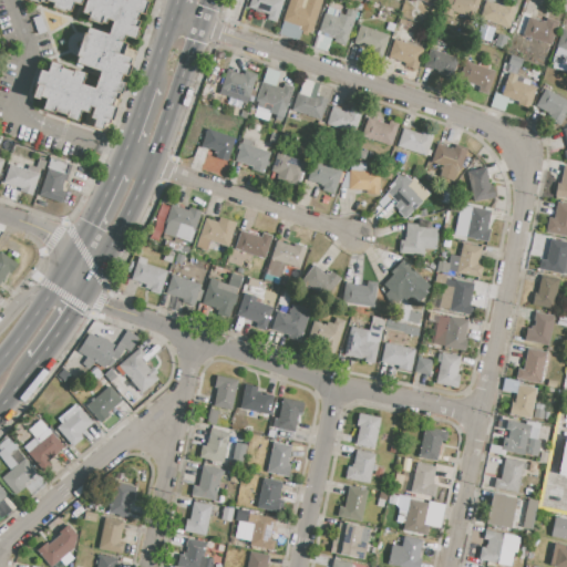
[(103,33),(105,26),(100,23),(99,26),(85,21),(88,16),(81,12),(82,8),(74,4),(71,12),(65,10),(64,13),(51,8),(52,3),(47,1),(45,4),(39,1),(38,3),(28,0),(147,0),(143,16),(138,14),(136,21),(138,21),(137,26),(140,27),(135,40),(120,34),(117,42),(125,44),(122,55),(133,59),(127,76),(123,75),(120,83),(124,84),(121,95),(119,94),(116,101),(113,100),(112,105),(116,106),(110,124),(105,133),(83,125),(86,114),(80,112),(76,123),(64,119),(65,115),(53,111),(52,114),(40,111),(43,101),(30,96),(39,70),(47,72),(50,62),(61,66),(61,69),(72,72),(73,71),(84,74),(81,84),(93,89),(100,72),(74,63),(76,58),(74,57),(82,32),(84,33),(86,28),(103,33)]
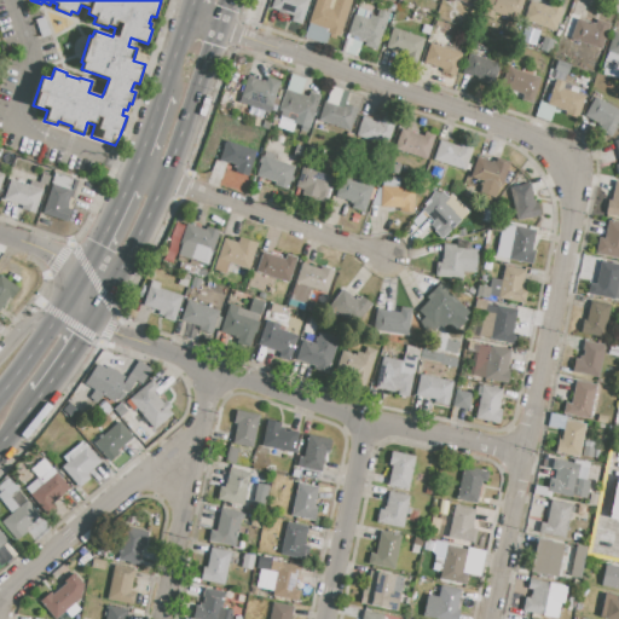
[(271,7),(273,0),(308,0),(301,23),(291,21),(293,16),(271,7)]
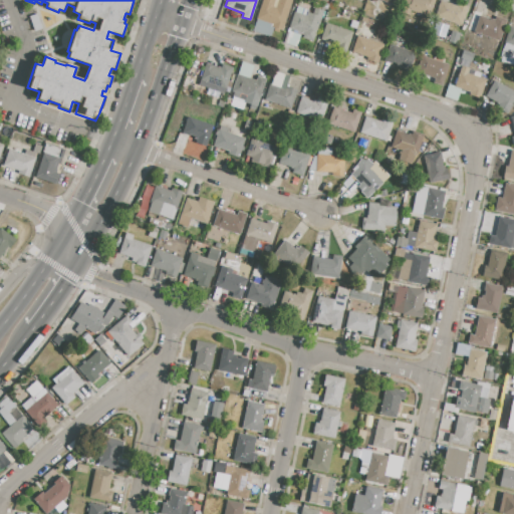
[(257,18),(262,0),(275,0),(274,5),(276,6),(277,0),(291,0),(282,30),(279,29),(278,33),(273,31),(274,28),(271,27),(272,23),(257,18)]
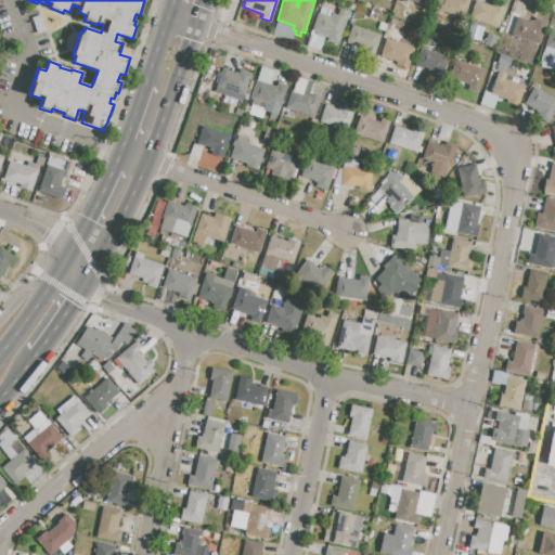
[(437,0),(468,0),(464,18),(442,11),(440,16),(433,13),(437,0)]
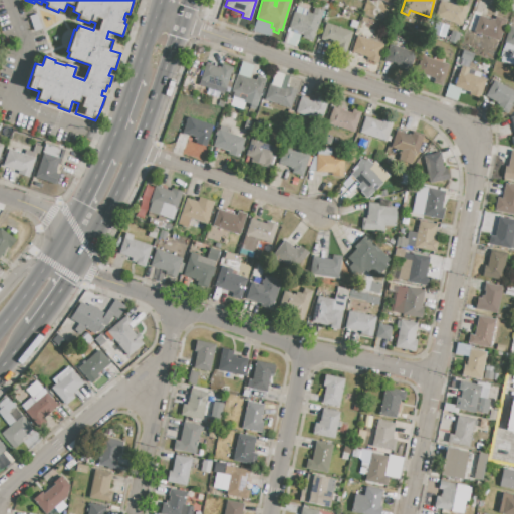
[(441,0),(466,9),(460,25),(435,16),(441,0)]
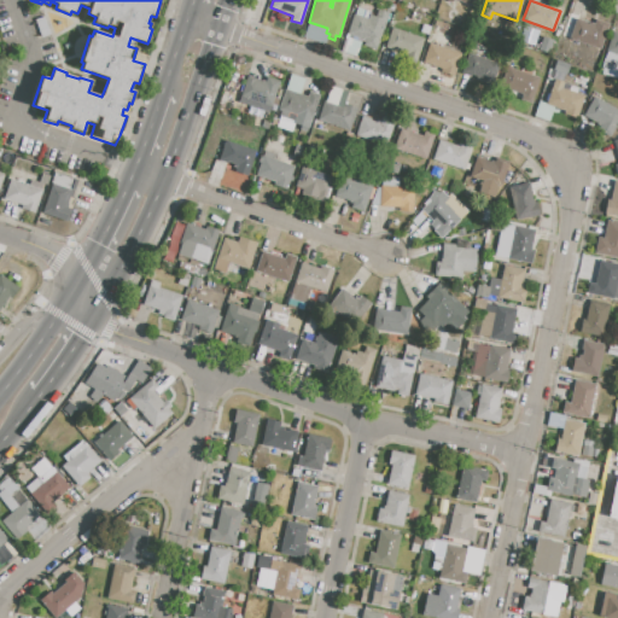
[(348,34),(354,15),(367,19),(369,15),(375,17),(378,10),(389,13),(377,51),(362,45),(363,40),(348,34)]
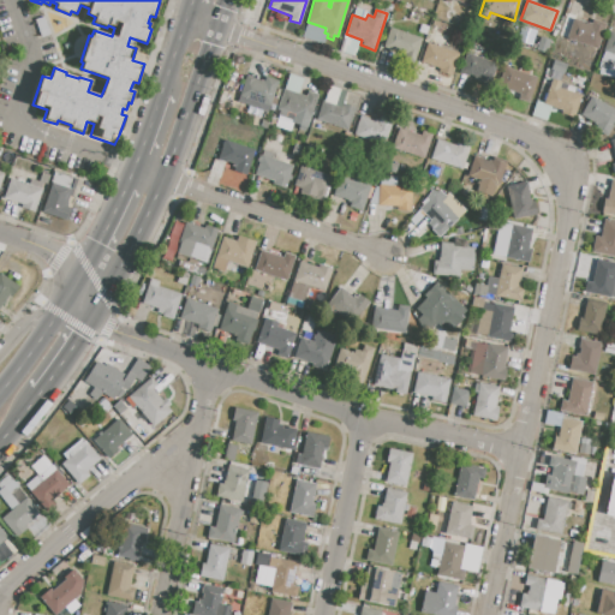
[(573,19),(587,24),(587,23),(591,24),(592,19),(605,24),(597,48),(567,37),(573,19)]
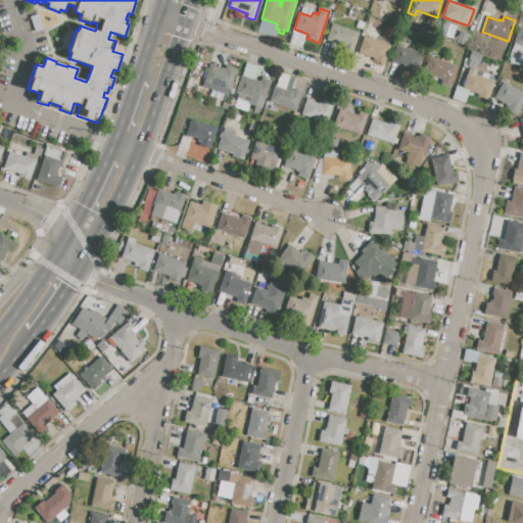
[(332,24),(360,34),(352,53),(344,50),(345,45),(337,42),(336,44),(326,40),(332,24)]
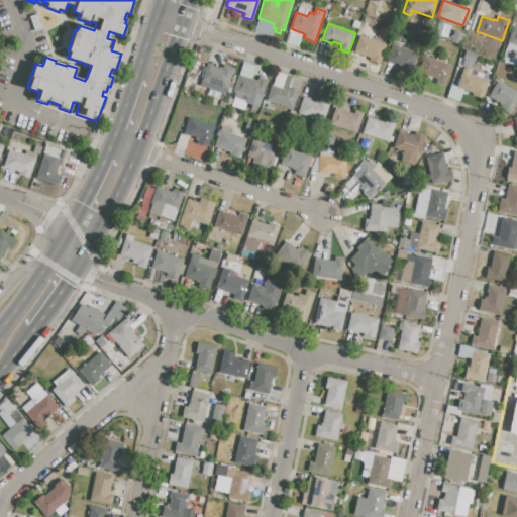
[(512,26),(516,27),(516,45),(507,42),(512,26)]
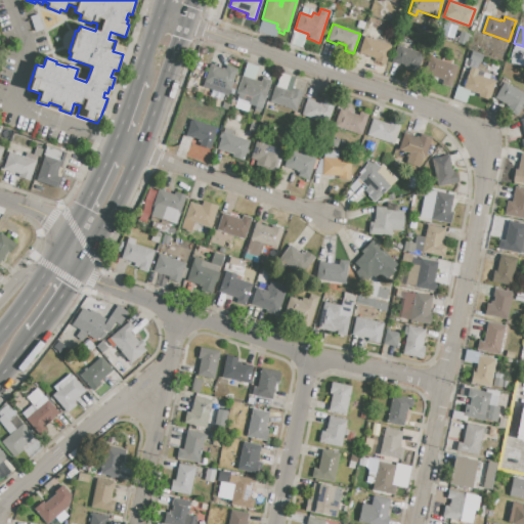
[(460,31),(470,34),(466,46),(455,43),(460,31)]
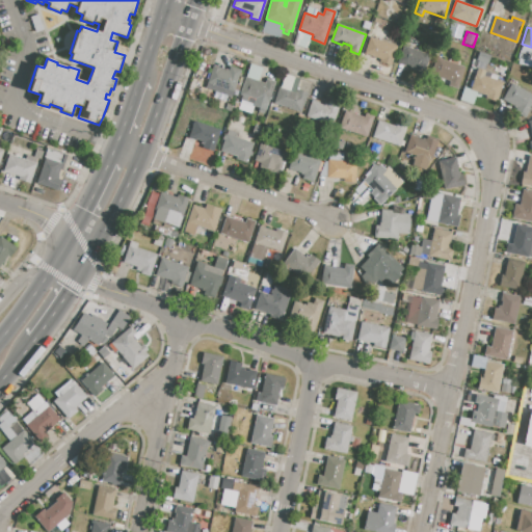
[(370,37),(397,47),(390,68),(379,63),(381,59),(365,53),(370,37)]
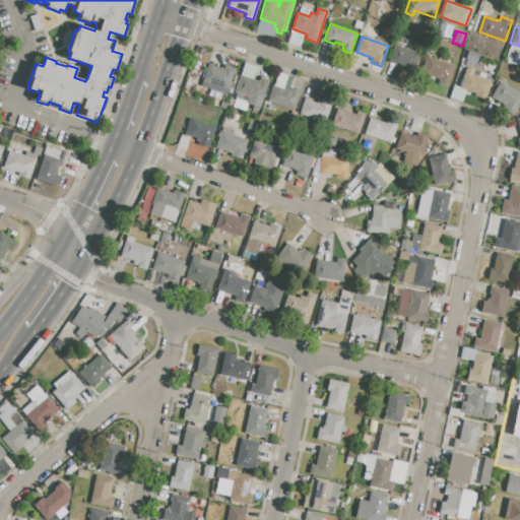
[(394,45),(420,55),(415,70),(389,60),(394,45)]
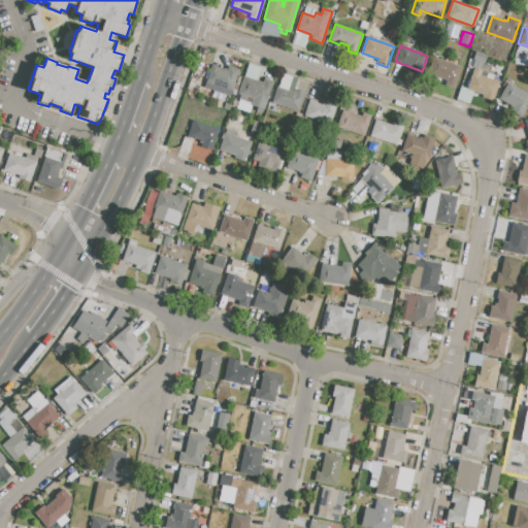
[(458,47),(467,50),(463,61),(455,59),(458,47)]
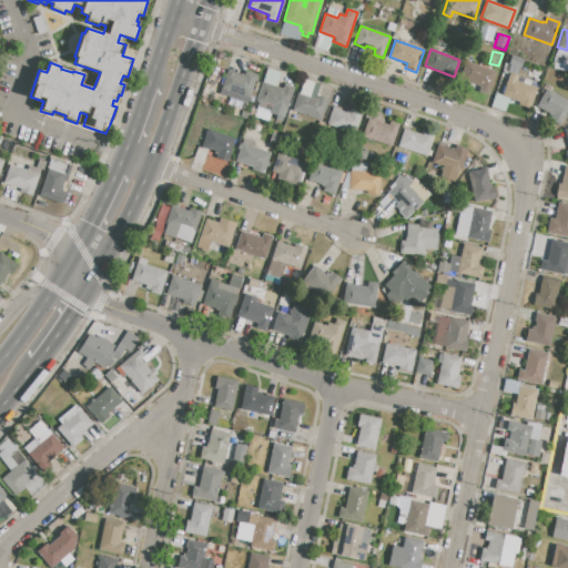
[(466,61),(495,72),(488,90),(459,80),(466,61)]
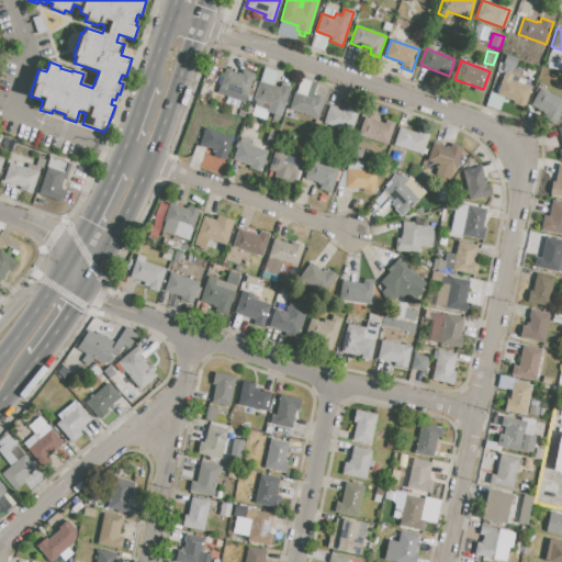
[(263,67),(277,71),(271,87),(280,89),(281,83),(291,87),(280,121),(272,117),(273,114),(267,112),(268,110),(255,105),(256,102),(253,101),(263,67)]
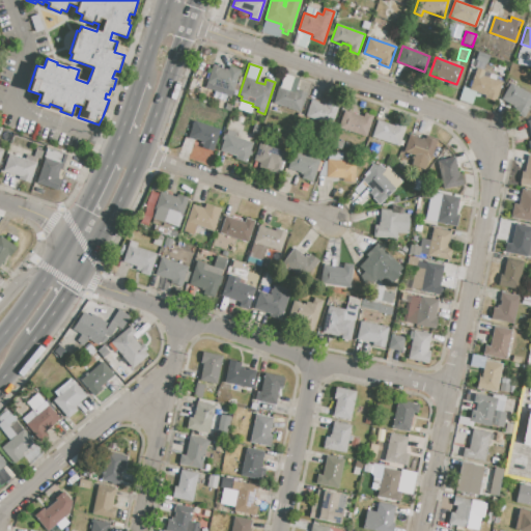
[(205,87),(212,67),(219,70),(219,67),(227,71),(229,66),(241,71),(232,96),(205,87)]
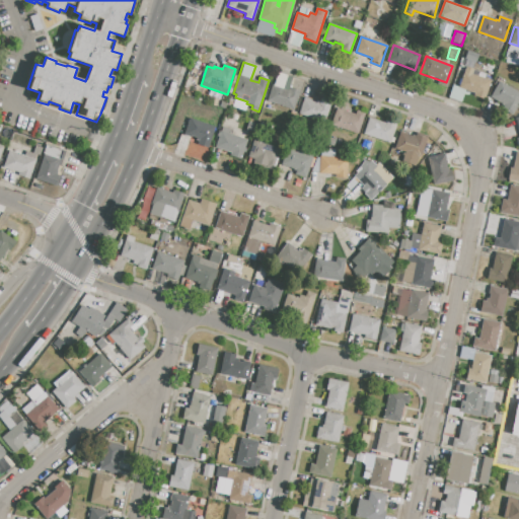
[(458,88),(466,67),(473,70),(471,74),(490,81),(484,100),(473,96),(474,93),(458,88)]
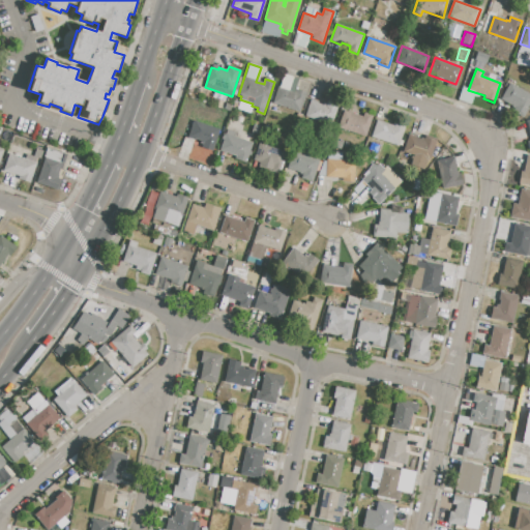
[(510,84),(529,94),(529,104),(522,118),(512,113),(516,108),(501,99),(510,84)]
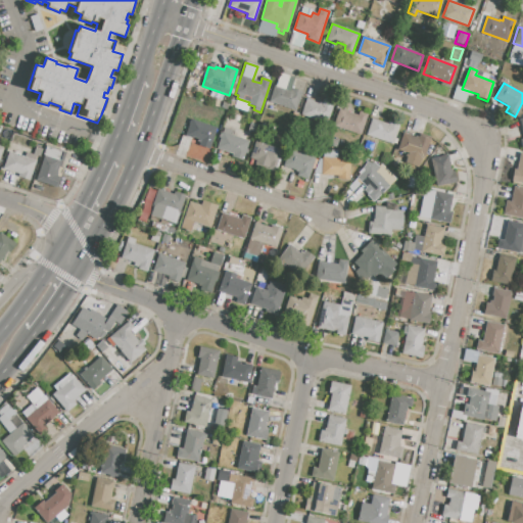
[(269,101),(275,86),(290,91),(291,87),(303,91),(296,110),(269,101)]
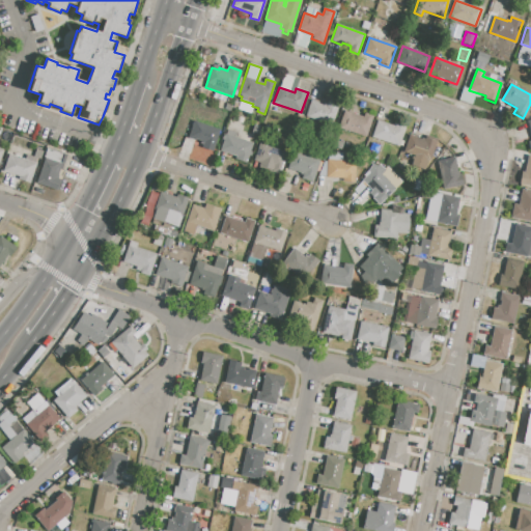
[(474,91),(462,88),(458,101),(471,104),(474,91)]
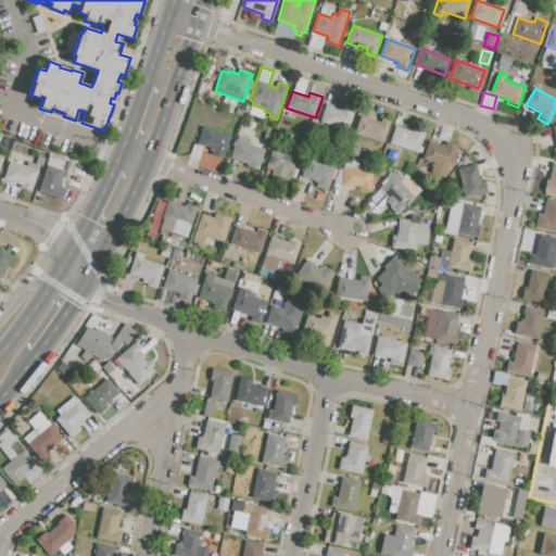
[(319,122),(326,104),(333,106),(332,109),(338,111),(339,108),(342,109),(343,104),(355,109),(348,131),(319,122)]
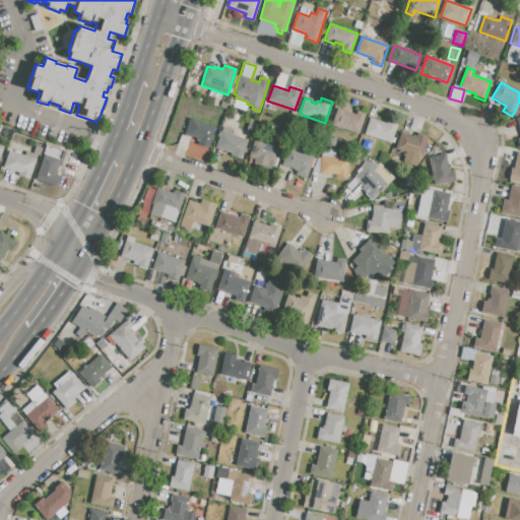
[(331,125),(337,108),(355,114),(356,111),(365,113),(359,134),(331,125)]
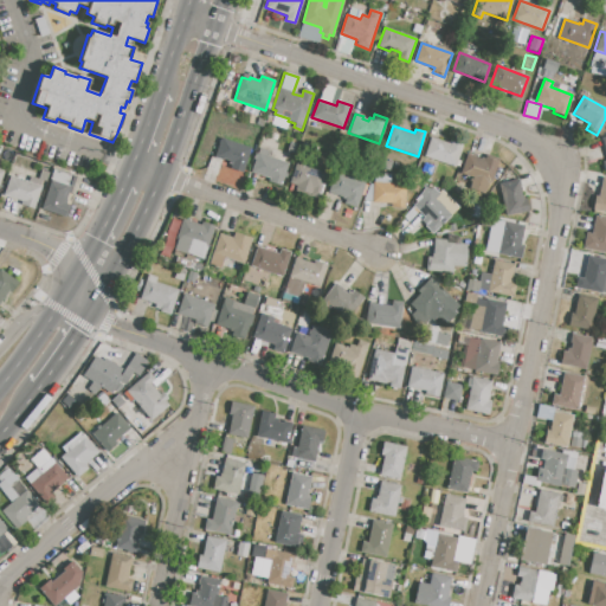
[(223,137),(251,149),(243,172),(231,168),(233,161),(216,155),(223,137)]
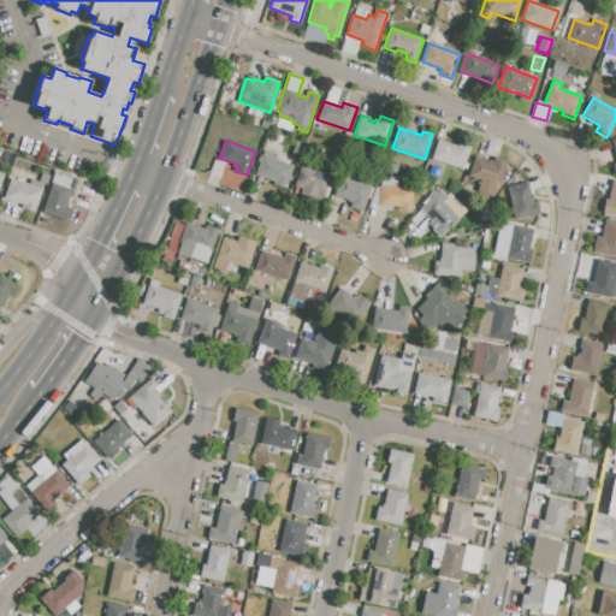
[(431,159),(438,140),(456,146),(457,142),(471,147),(463,170),(431,159)]
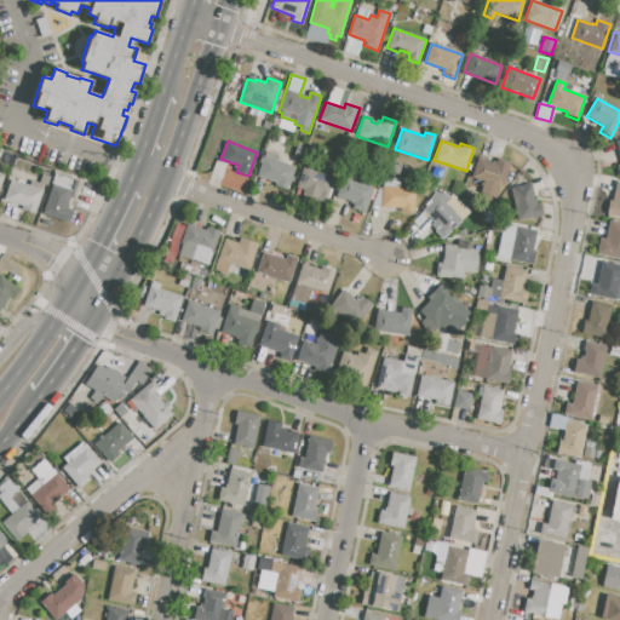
[(294,155),(298,145),(304,148),(300,158),(294,155)]
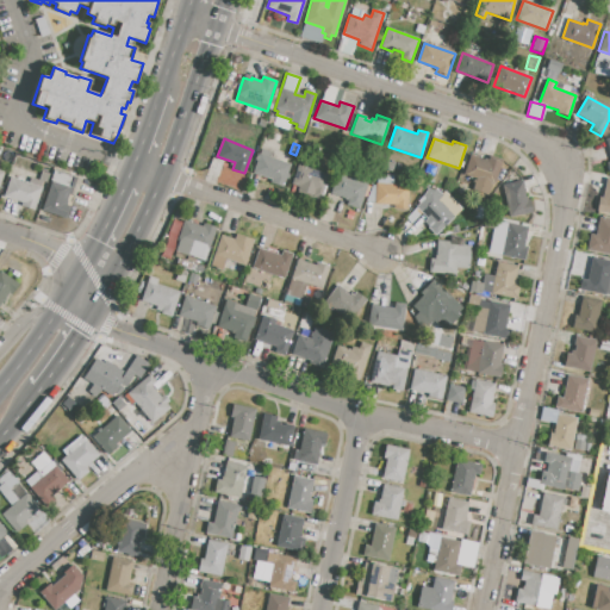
[(257,154),(260,154),(262,149),(273,153),(271,159),(290,165),(282,187),(271,182),(272,179),(251,172),(257,154)]
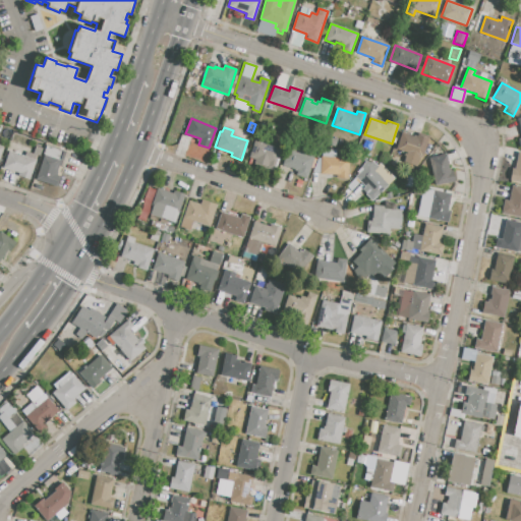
[(396,150),(402,132),(414,136),(414,135),(417,136),(418,132),(428,136),(421,159),(396,150)]
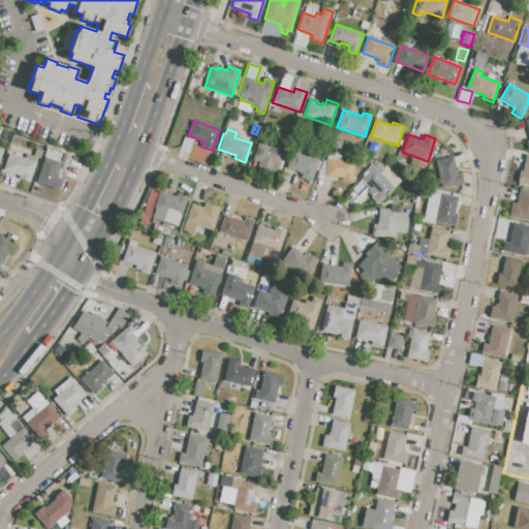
[(332,138),(342,143),(339,150),(330,147),(332,138)]
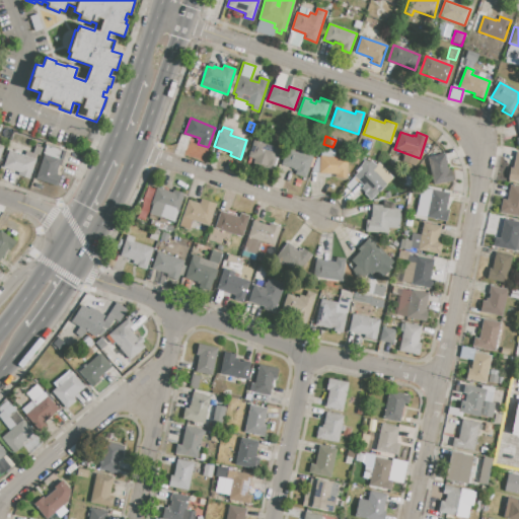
[(252,141),(280,150),(273,170),(267,168),(268,165),(246,158),(252,141)]
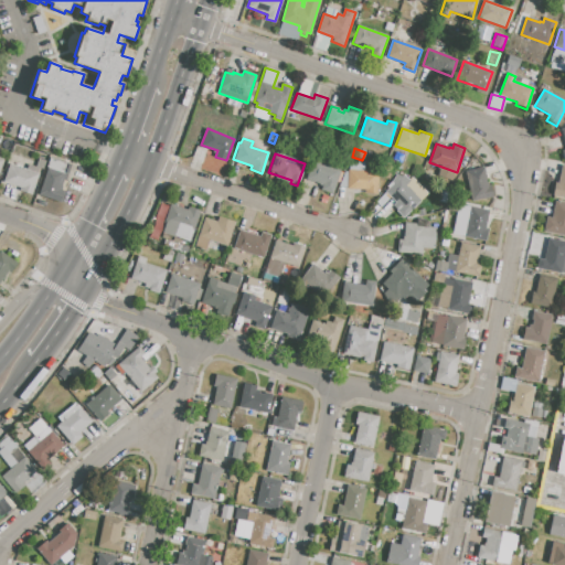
[(50,158),(70,164),(61,190),(65,191),(61,202),(38,194),(50,158)]
